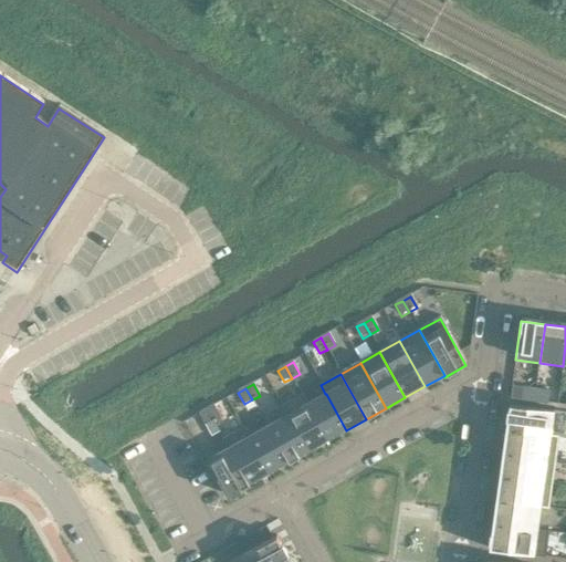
[(523,391),(521,402),(534,404),(536,392),(523,391)]
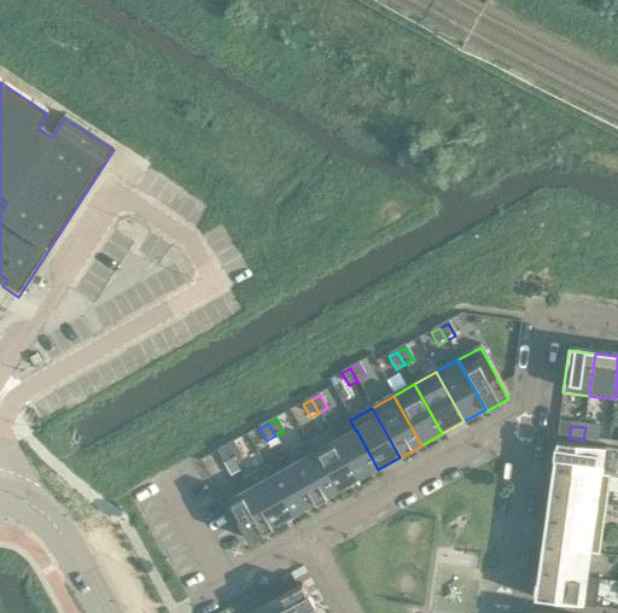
[(598,443),(598,442),(599,430),(586,427),(583,441),(598,443)]
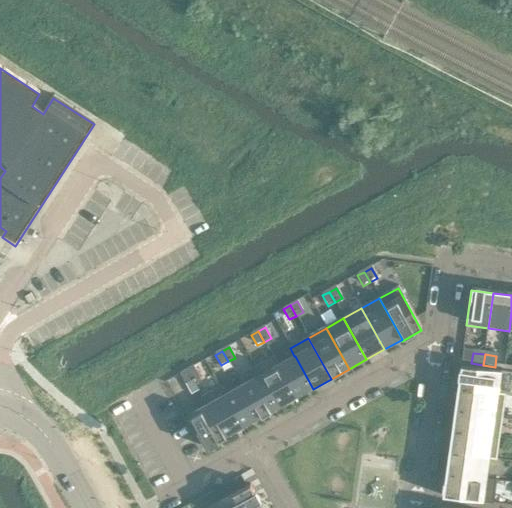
[(278,366),(277,366),(295,399),(313,389),(295,356),(294,356),(278,366)]
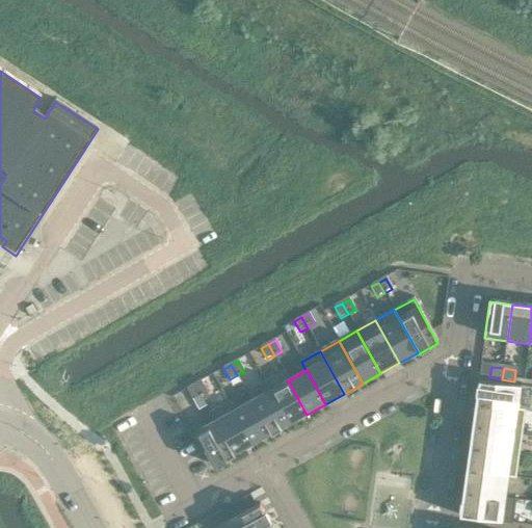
[(284,372),(264,384),(269,392),(269,391),(289,425),(307,415),(288,380),(289,380),(284,372)]
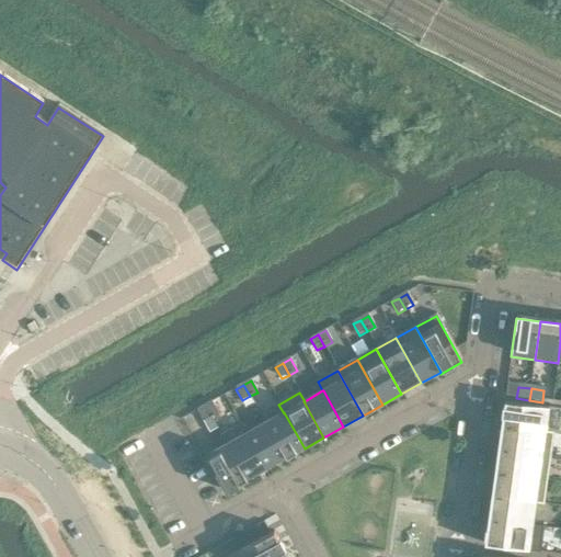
[(212,402),(204,407),(210,418),(218,413),(212,402)]
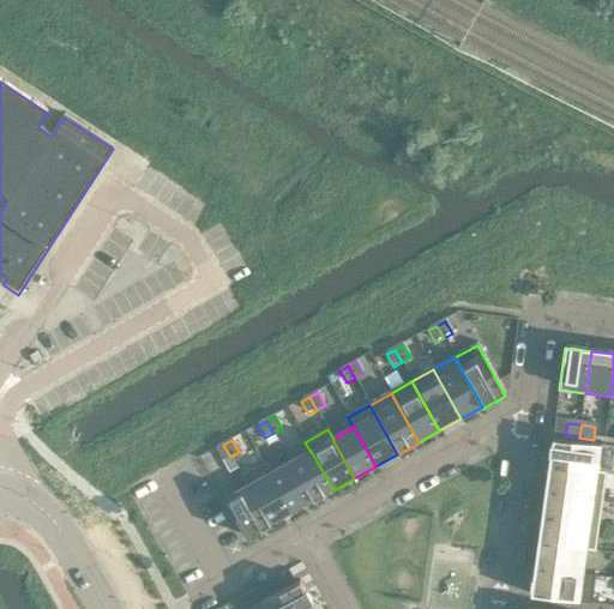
[(552,441),(548,468),(606,476),(606,475),(596,474),(600,447),(552,441)]
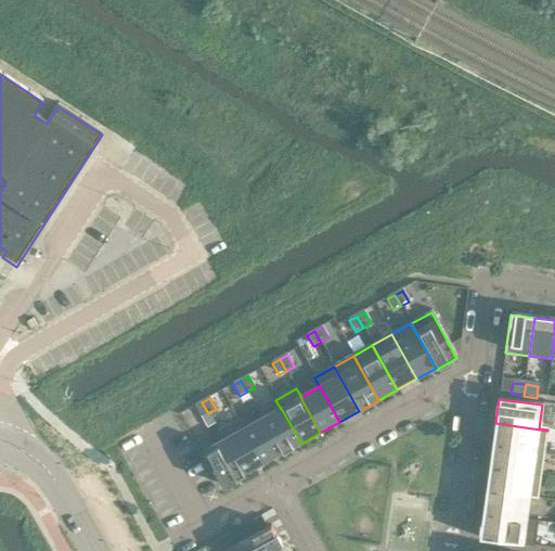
[(202,402),(194,406),(201,418),(208,413),(202,402)]
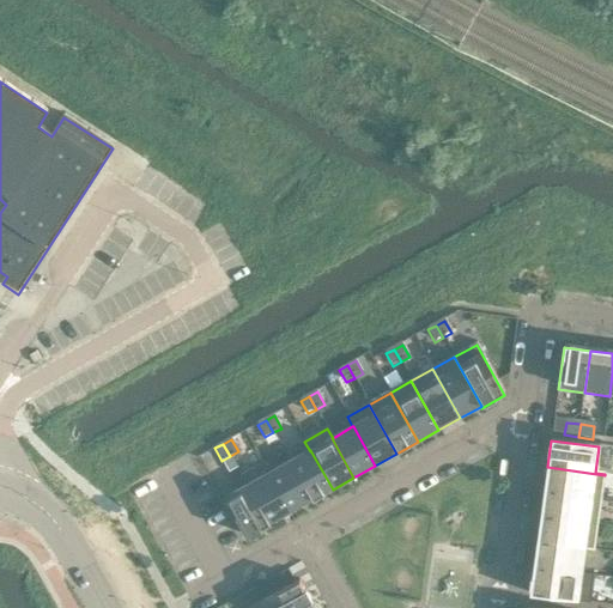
[(310,451),(289,463),(311,502),(333,490),(310,450),(310,451)]
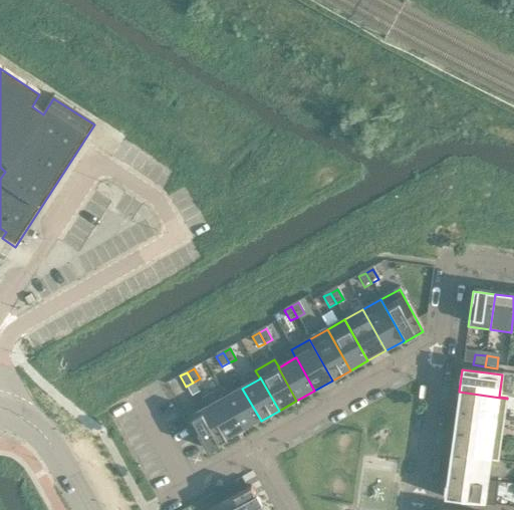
[(193,384),(186,388),(192,398),(199,394),(193,384)]
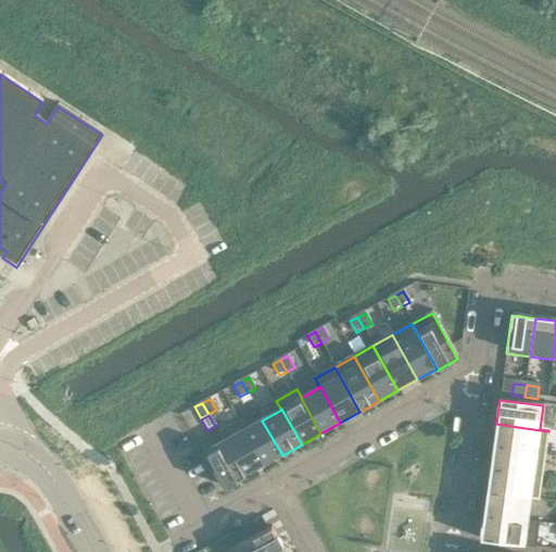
[(243,430),(243,431),(263,466),(282,455),(262,421),(243,430)]
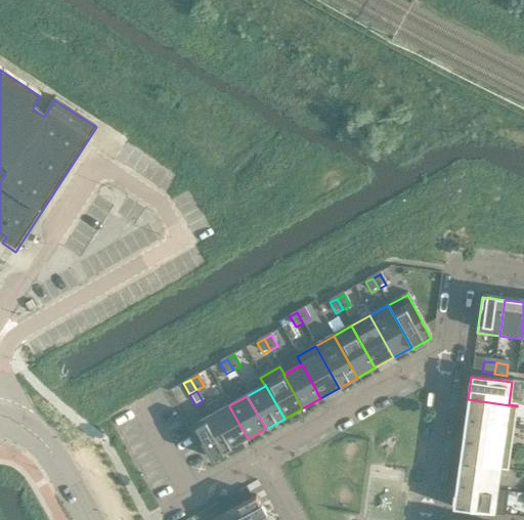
[(225,397),(206,408),(210,417),(211,417),(229,449),(230,449),(248,439),(229,406),(229,405),(225,397)]
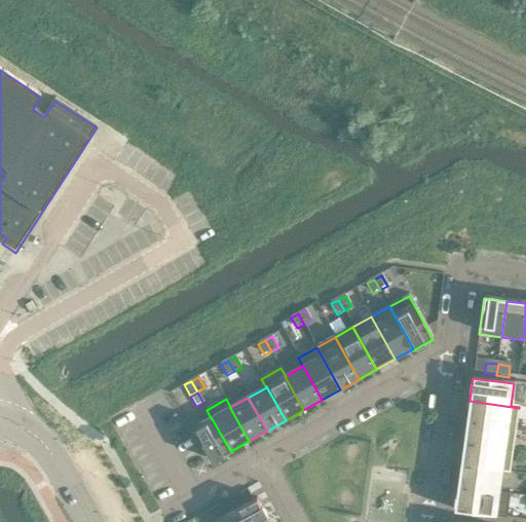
[(470,401),(466,423),(516,430),(519,408),(470,401)]
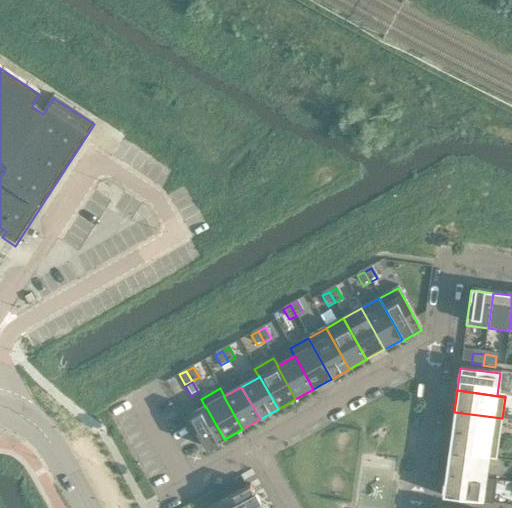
[(205,407),(187,417),(206,451),(225,440),(225,439),(224,439),(206,407),(205,407)]
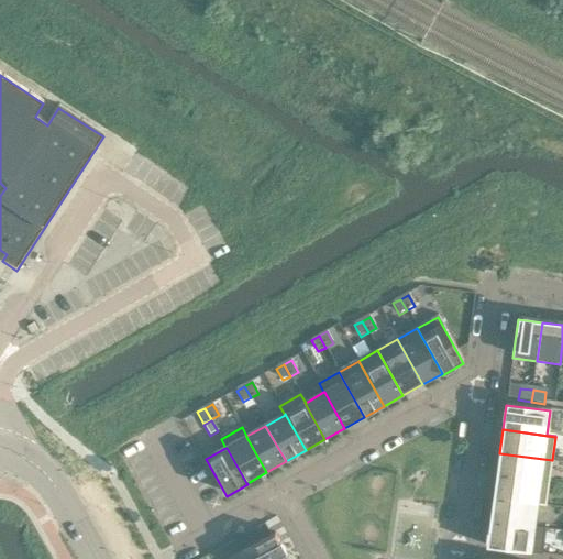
[(499,453),(496,477),(549,484),(552,460),(499,453)]
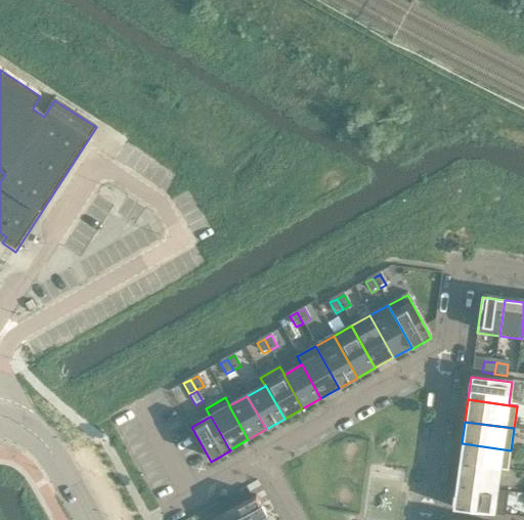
[(462,443),(459,466),(508,472),(511,450),(462,443)]
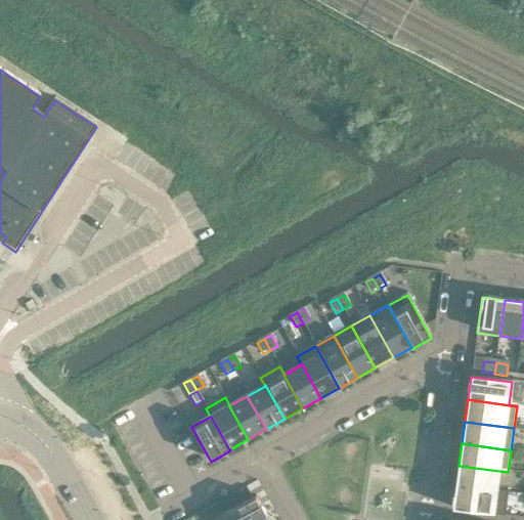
[(459,466),(455,487),(496,493),(499,472),(508,473),(508,472),(459,466)]
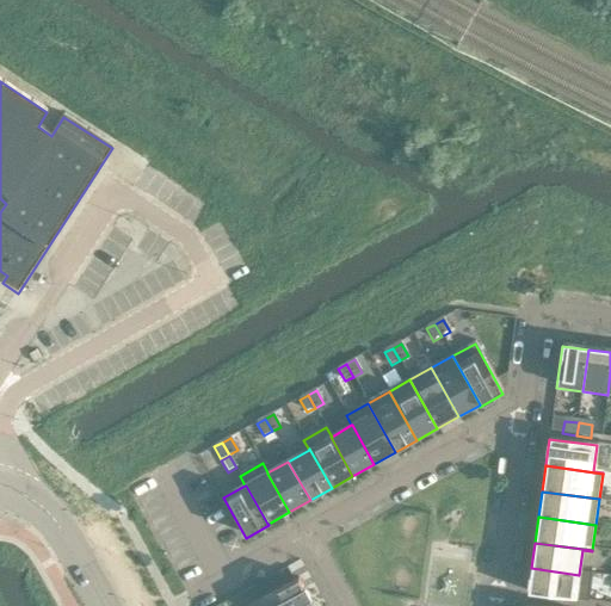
[(579,575),(531,568),(528,594),(575,601),(579,575)]
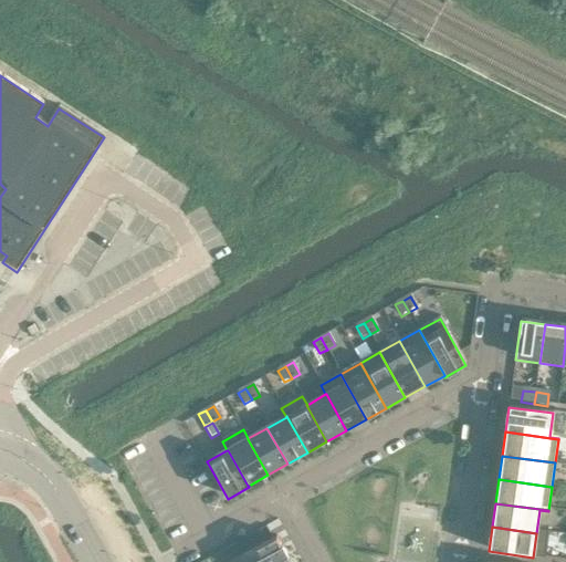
[(276,539),(236,561),(284,561),(286,560),(286,561),(289,560),(276,539)]
